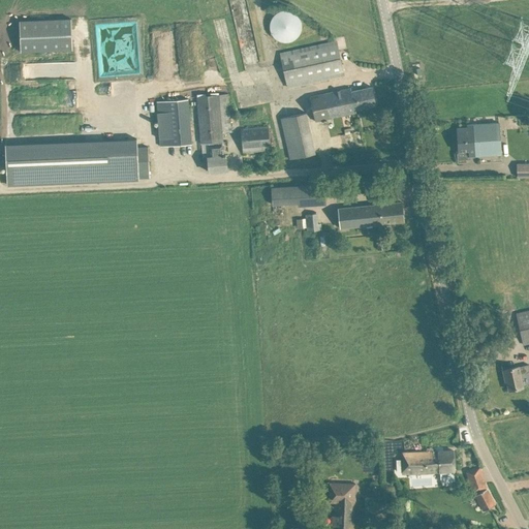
[(302,31),(302,28),(301,23),(300,20),(299,18),(296,14),(293,13),(287,11),(283,11),(281,12),(276,16),(272,21),(271,24),(271,27),(271,30),(272,32),(273,36),(275,38),(277,40),(280,41),(285,43),(287,43),(291,42),(294,40),(297,39),(301,34),(302,31)]
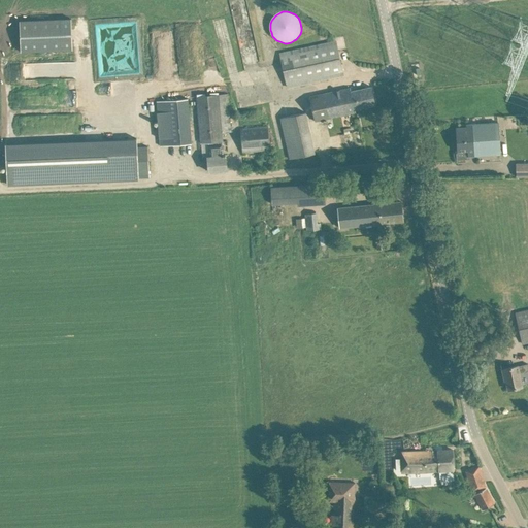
[(1,37),(3,68),(55,66),(53,35),(1,37)]
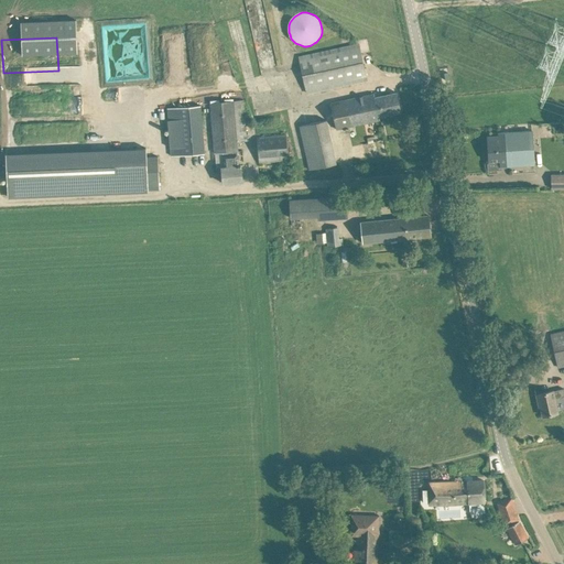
[(359,44),(348,46),(299,57),(306,93),(367,79),(359,44)]
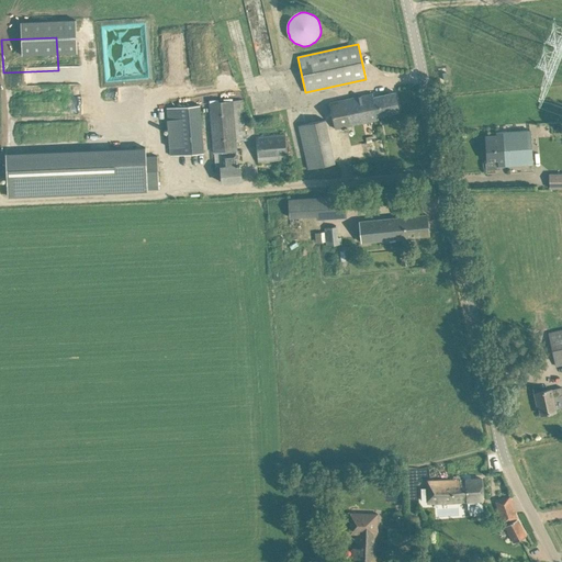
[(373,97),(372,93),(329,103),(335,128),(378,120),(378,116),(400,111),(395,92),(373,97)]
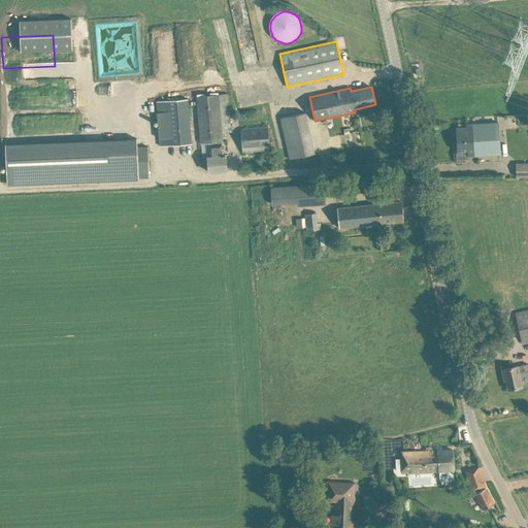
[(197,96),(200,133),(201,143),(215,142),(216,156),(207,157),(208,171),(227,170),(225,154),(223,155),(222,132),(231,132),(228,94),(197,96)]
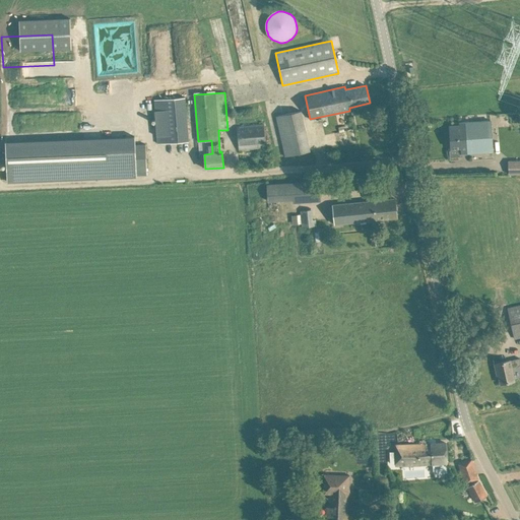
[(185,98),(154,100),(157,143),(188,141),(185,98)]
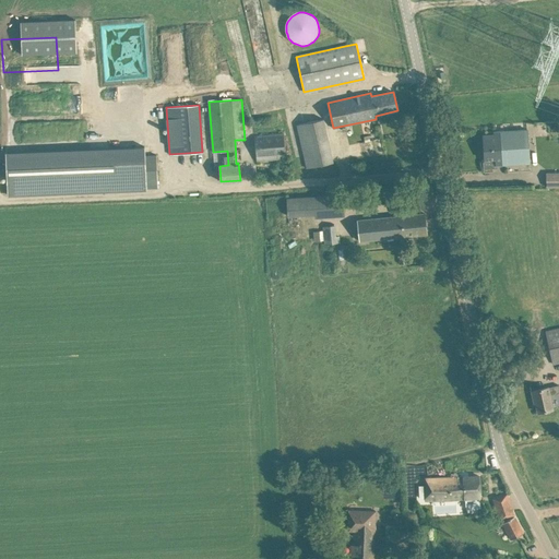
[(308,175),(326,170),(316,121),(297,126),(308,175)]
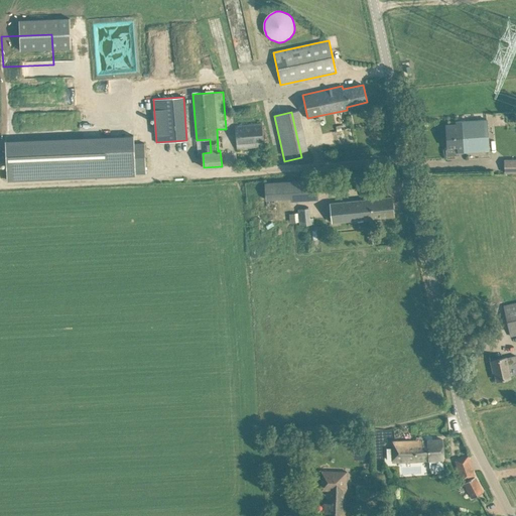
[(446,139),(445,139),(445,149),(446,149),(446,155),(458,155),(458,152),(468,152),(489,150),(487,120),(466,121),(456,122),(456,124),(445,125),(446,139)]
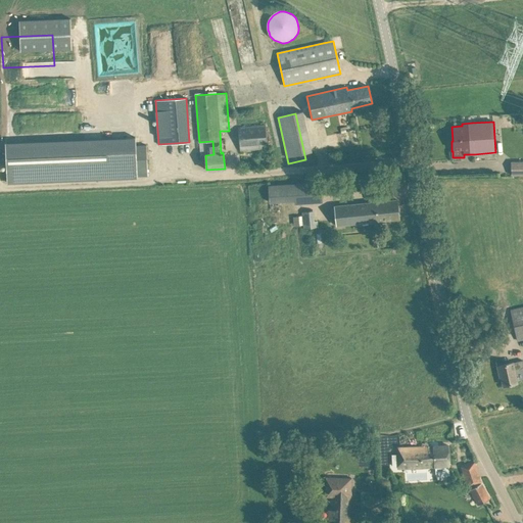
[(238,128),(240,148),(267,146),(265,126),(238,128)]
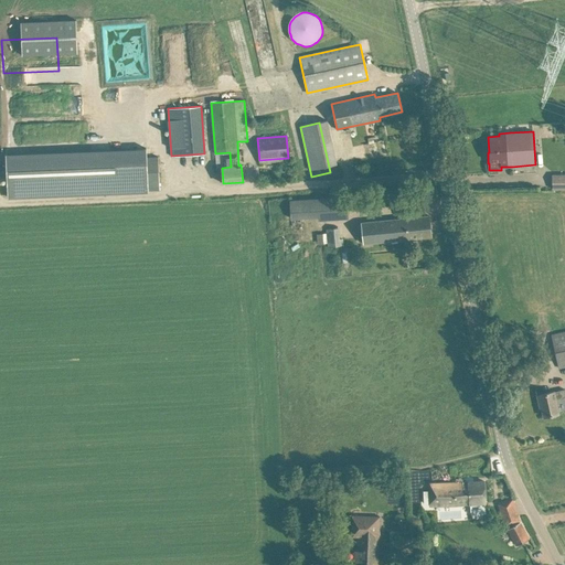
[(147,148),(6,153),(8,200),(148,193),(148,190),(159,190),(158,157),(147,158),(147,148)]
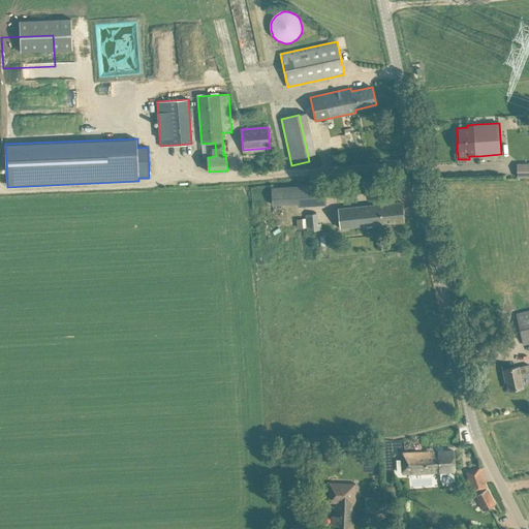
[(528,163),(517,164),(517,177),(528,176),(528,163)]
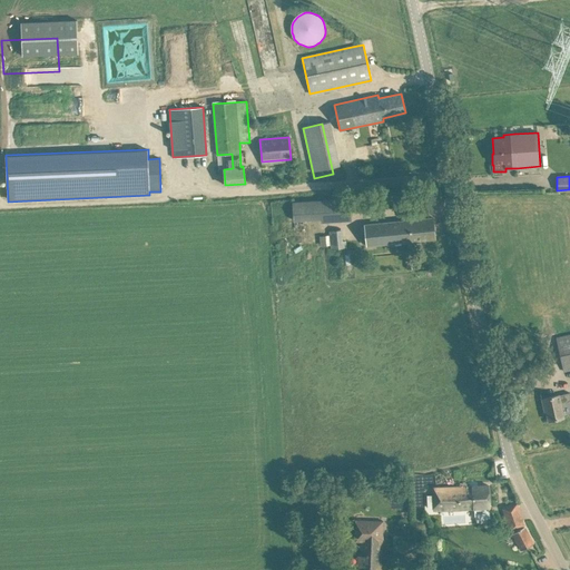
[(414,203),(431,200),(431,194),(413,196),(414,203)]
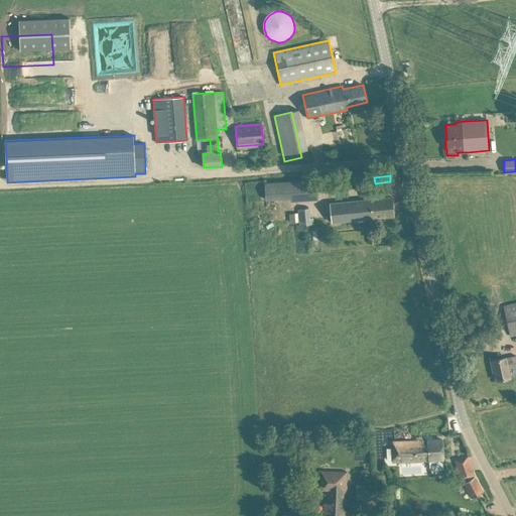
[(317,178),(265,180),(265,201),(317,199),(317,178)]
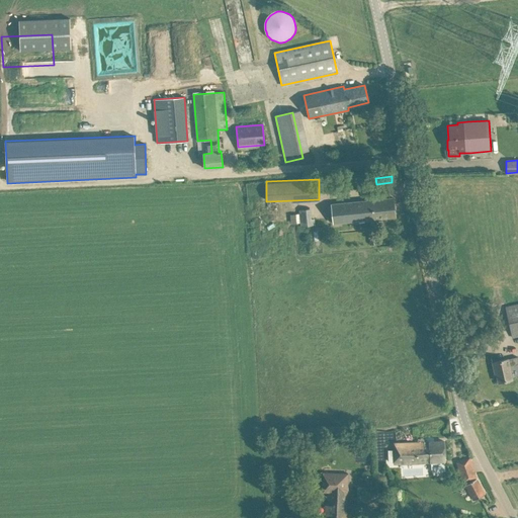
[(330,204),(331,214),(332,224),(367,220),(369,244),(377,243),(375,219),(396,217),(394,197),(330,204)]
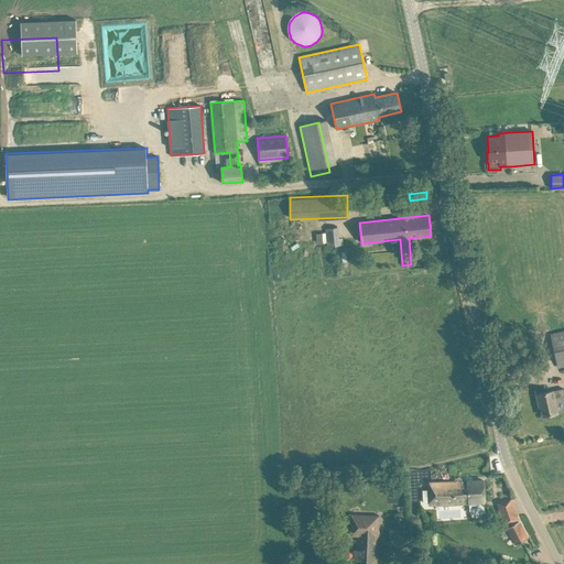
[(338,227),(325,228),(327,247),(343,245),(343,238),(339,238),(338,227)]
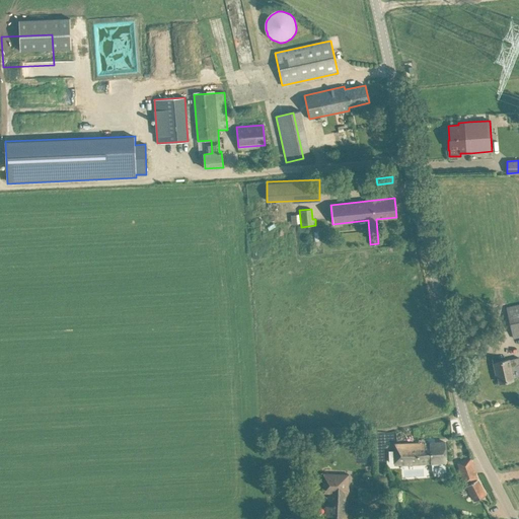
[(518,337),(518,304),(507,307),(513,338),(518,337)]
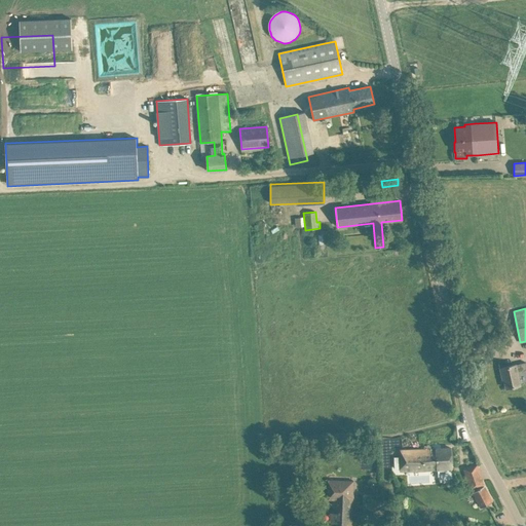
[(516,364),(500,368),(501,376),(503,376),(505,388),(520,384),(518,372),(525,369),(525,364),(525,362),(516,365),(516,364)]
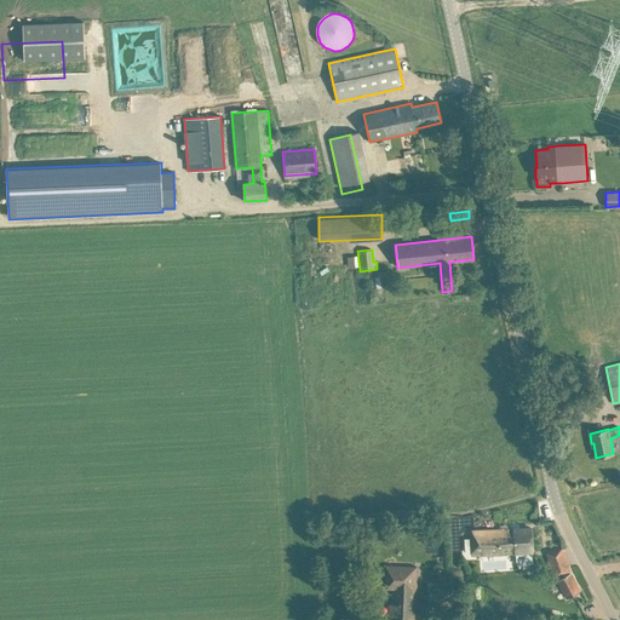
[(532,528),(520,529),(514,529),(514,530),(509,532),(509,529),(475,532),(471,532),(472,541),(471,541),(472,558),(474,558),(486,557),(486,555),(497,555),(497,556),(510,554),(510,551),(515,551),(515,554),(533,552),(532,528)]
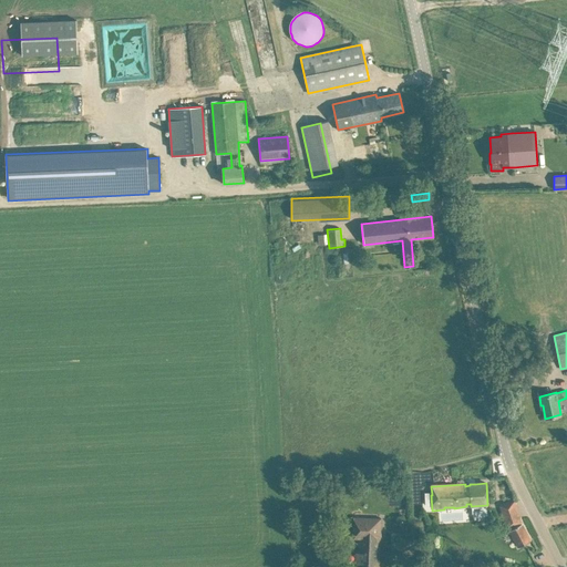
[(522,524),(514,502),(500,506),(506,531),(518,547),(531,540),(522,524)]
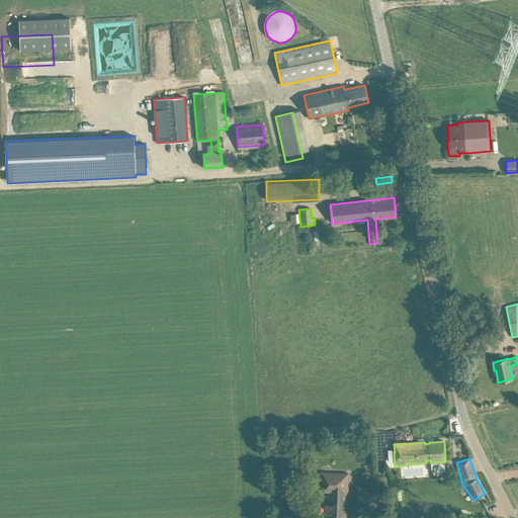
[(329,492),(327,517),(346,517),(348,473),(324,472),(323,492),(329,492)]
